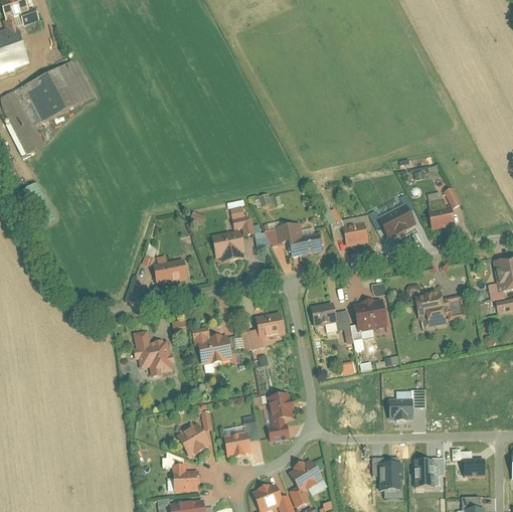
[(27,10),(24,0),(2,0),(0,1),(6,19),(15,16),(20,15),(22,14),(21,12),(27,10)]
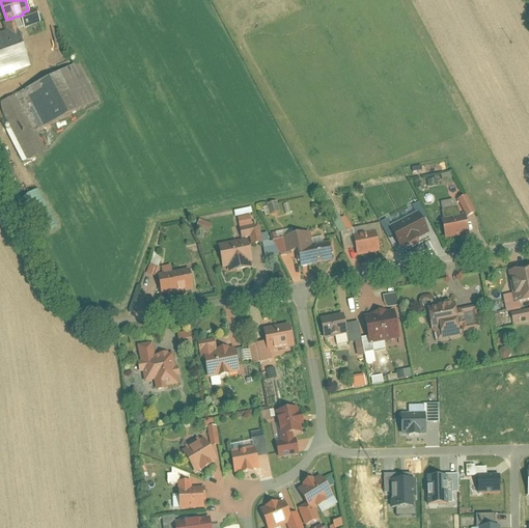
[(24,25),(40,20),(37,9),(23,15),(21,16),(24,25)]
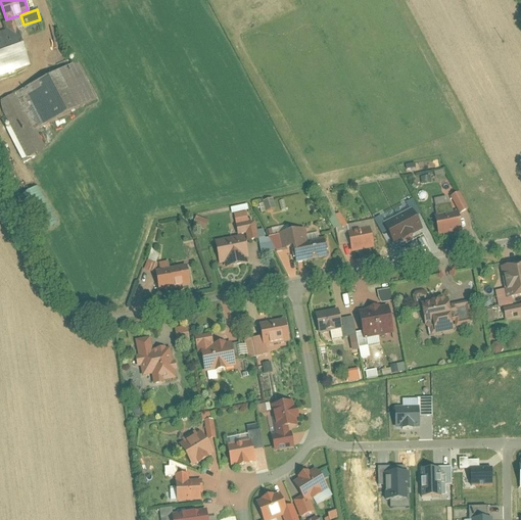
[(6,19),(9,29),(18,26),(15,16),(6,19)]
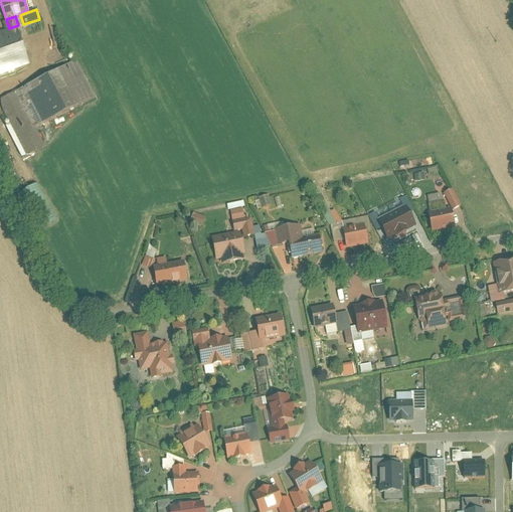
[(0,71),(30,63),(18,25),(9,28),(0,30),(0,71)]
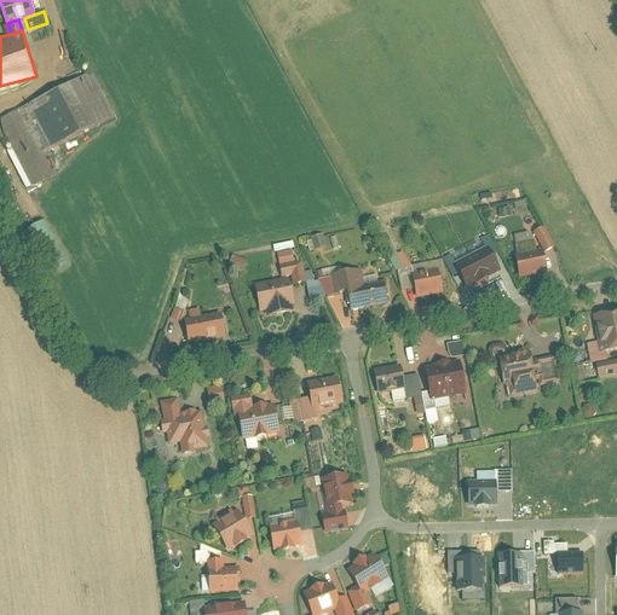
[(91,71),(19,108),(42,152),(114,115),(91,71)]
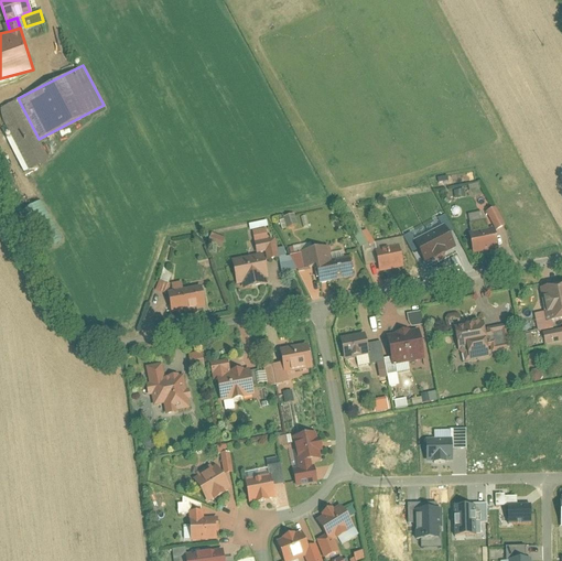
[(0,112),(29,168),(49,158),(39,139),(18,98),(0,107),(0,112)]
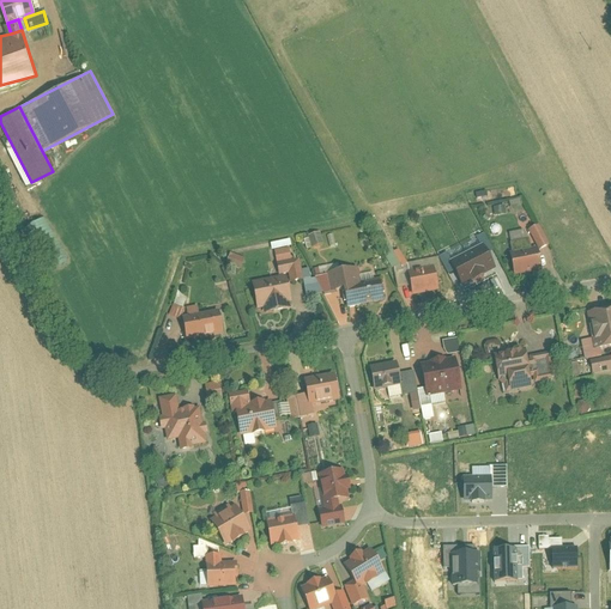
[(375,224),(367,227),(388,269),(403,262),(395,248),(389,251),(375,224)]
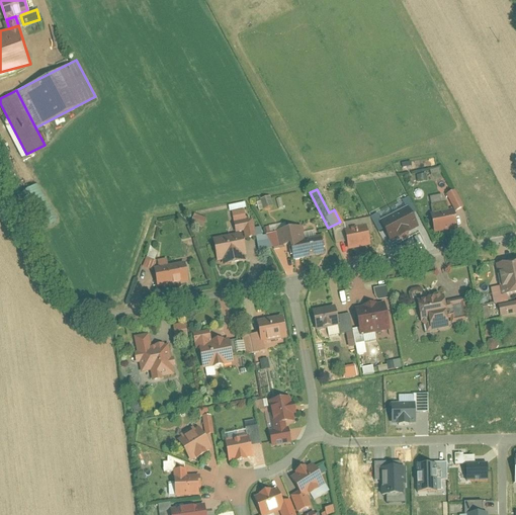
[(256,209),(270,206),(267,196),(253,199),(256,209)]
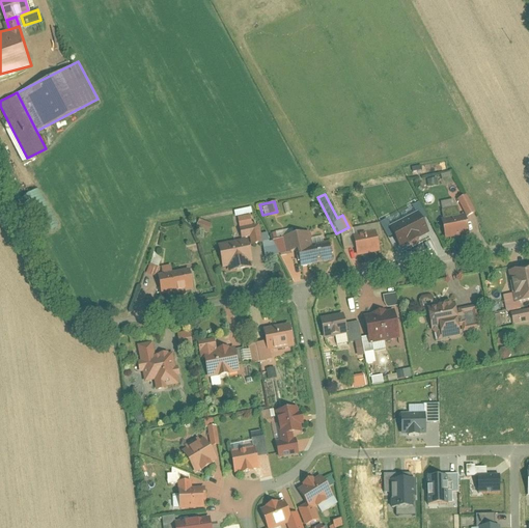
[(441,209),(445,238),(468,233),(465,213),(458,214),(457,205),(441,209)]
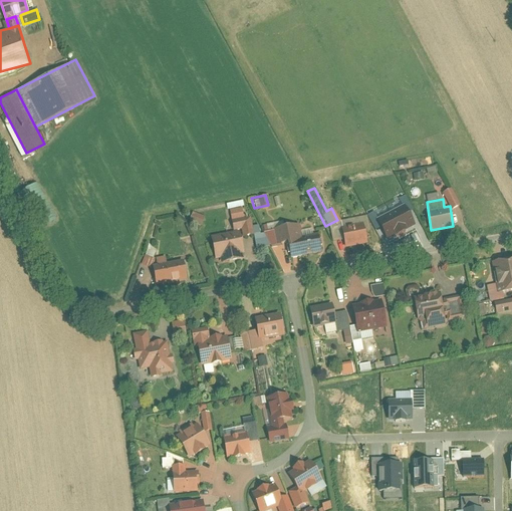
[(241,201),(214,206),(218,224),(233,221),(235,230),(242,229),(243,235),(254,233),(251,215),(247,216),(246,207),(242,208),(241,201)]
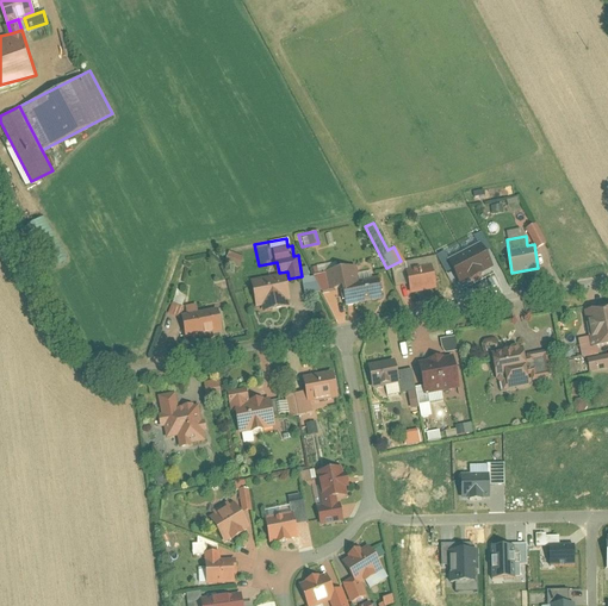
[(488,267),(478,245),(445,258),(454,281),(488,267)]
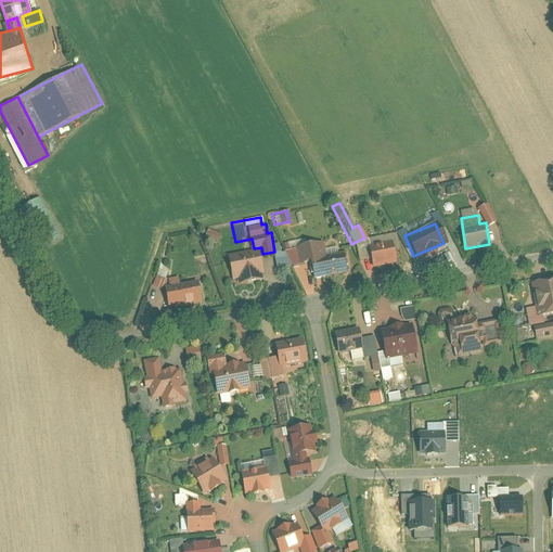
[(202,236),(216,242),(218,233),(205,228),(202,236)]
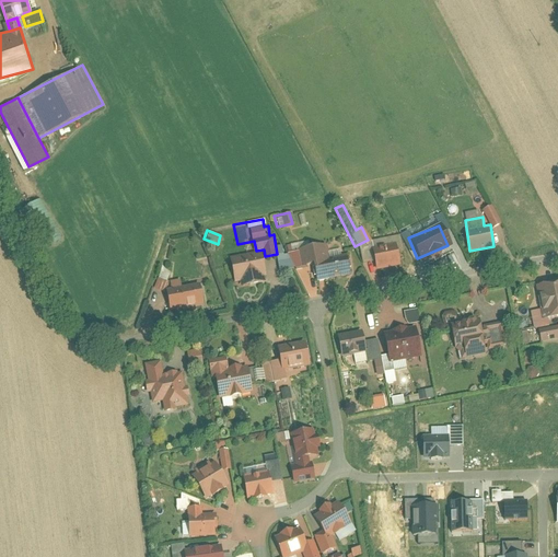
[(372,239),(376,268),(402,264),(400,254),(405,253),(402,233),(372,239)]
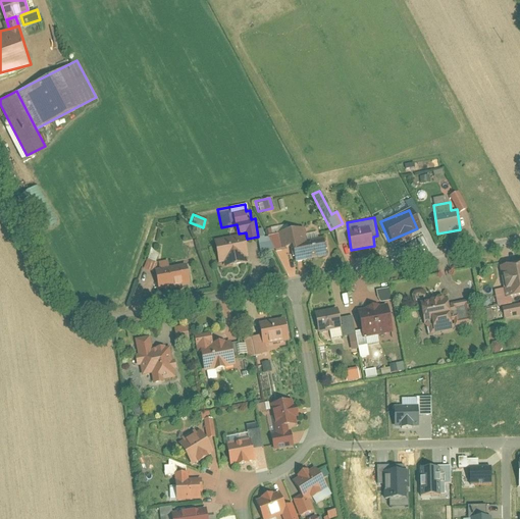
[(304,228),(269,236),(275,249),(293,246),(296,261),(312,258),(327,255),(324,238),(307,242),(304,228)]
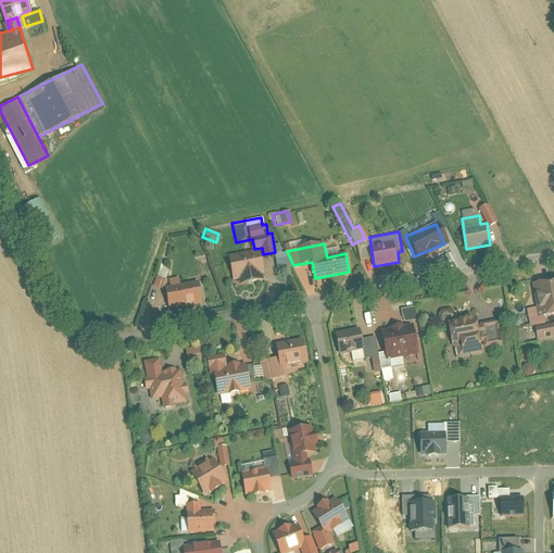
[(228,254),(233,279),(239,278),(240,284),(264,279),(263,274),(266,273),(263,254),(262,248),(254,249),(228,254)]
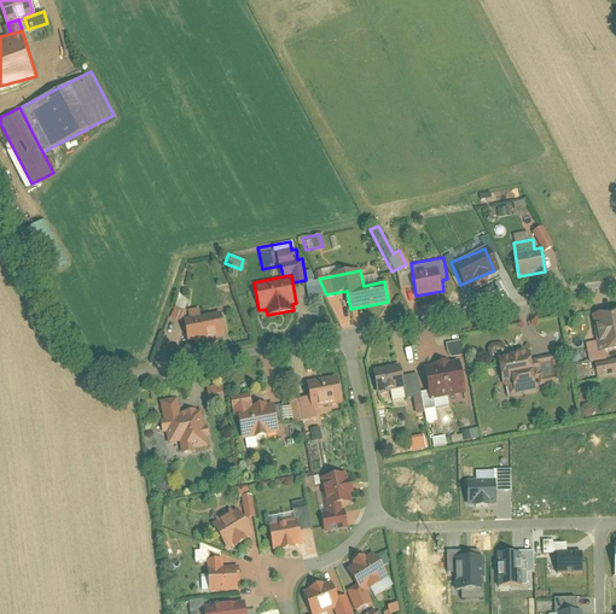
[(185,317),(189,341),(226,334),(221,310),(201,314),(199,304),(187,307),(189,316),(185,317)]
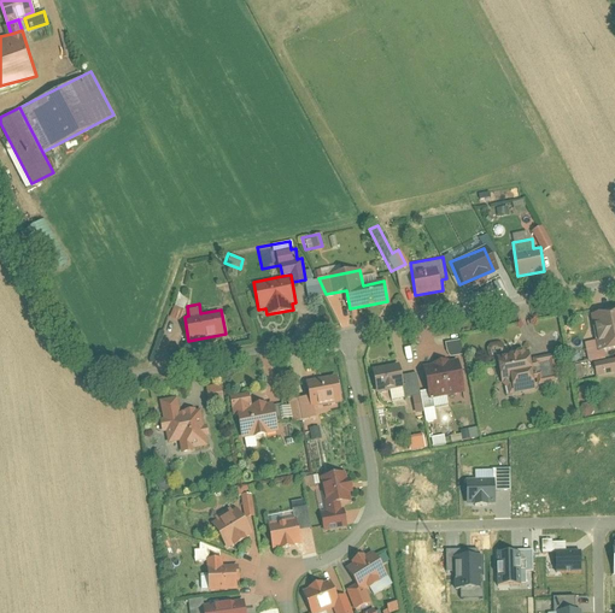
[(614,307),(591,312),(596,348),(614,345),(614,307)]
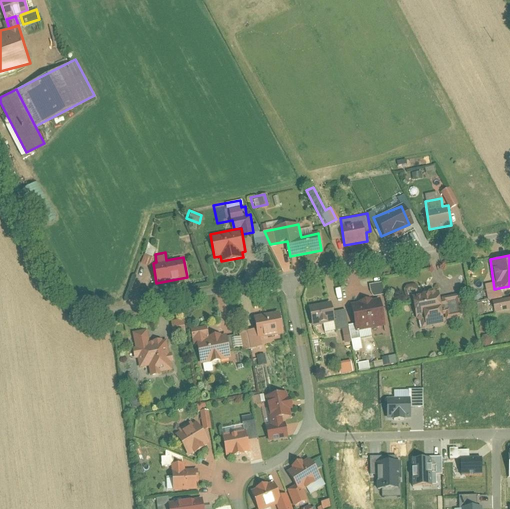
[(380,281),(367,284),(369,296),(382,293),(380,281)]
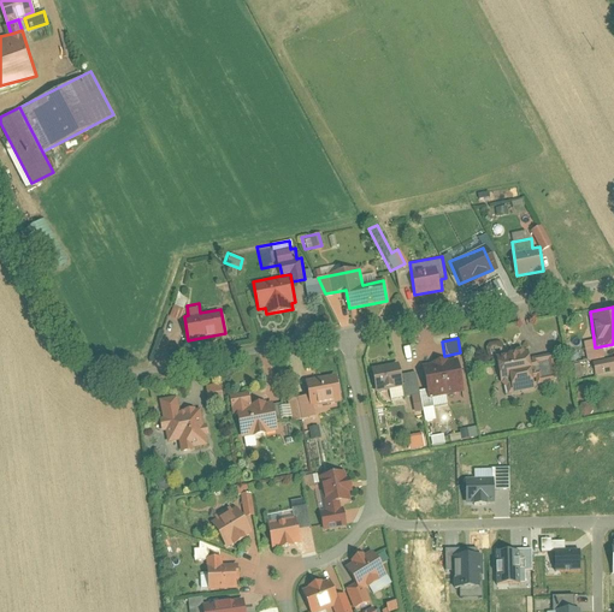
[(519,351),(497,356),(503,385),(508,384),(509,391),(536,386),(536,384),(559,379),(554,352),(526,358),(524,348),(518,349),(519,351)]
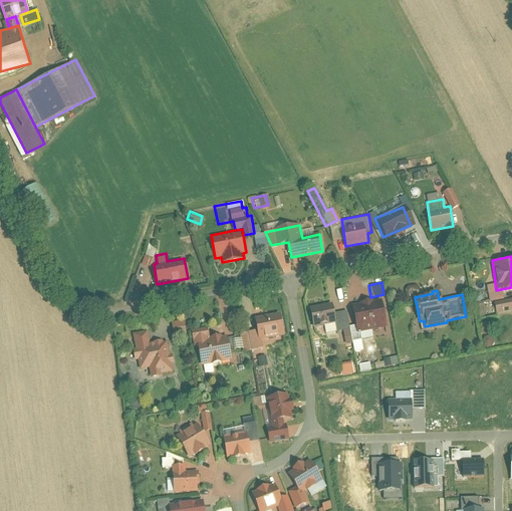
[(511,308),(511,297),(495,300),(497,311),(511,308)]
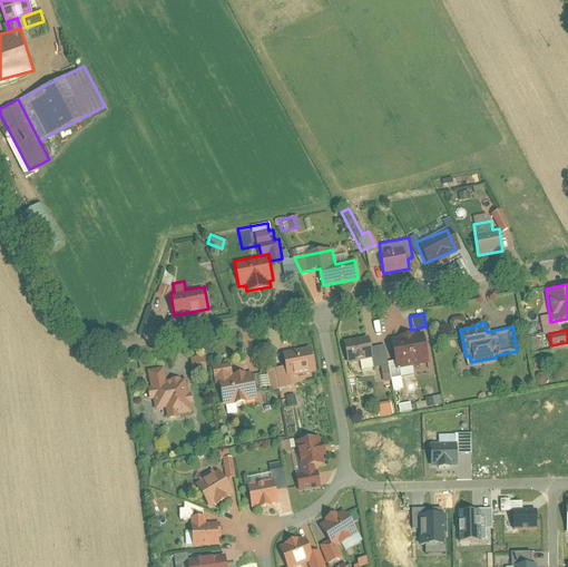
[(423,333),(392,339),(398,368),(429,362),(423,333)]
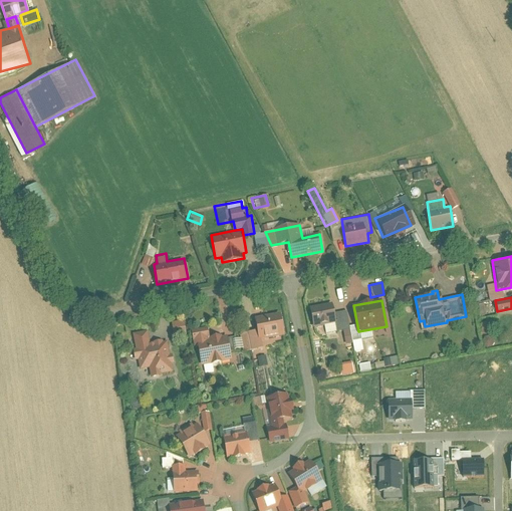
[(333,303),(311,307),(315,326),(336,322),(338,330),(350,327),(346,310),(335,312),(333,303)]
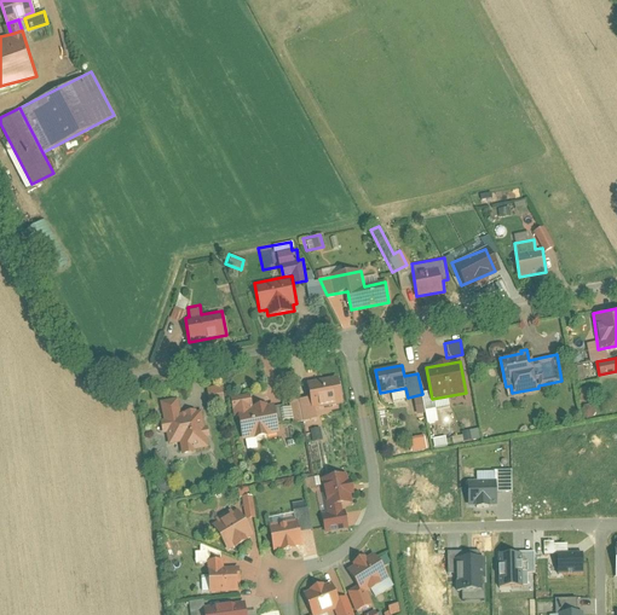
[(299,399),(304,418),(316,416),(315,408),(346,402),(340,375),(309,381),(311,395),(299,399)]
